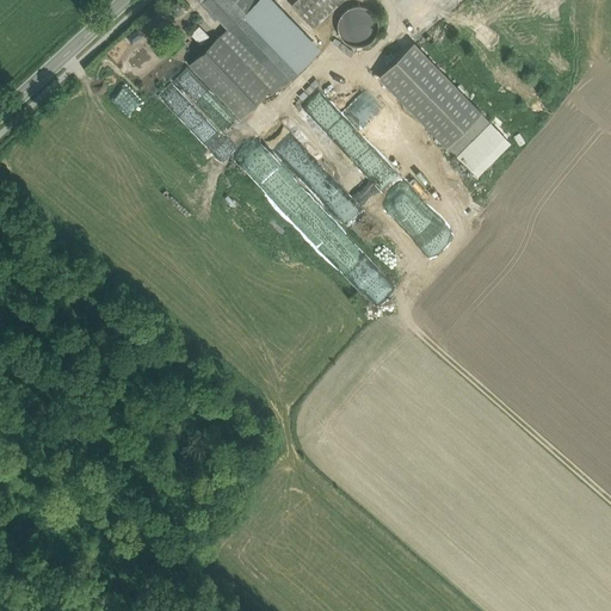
[(202,0),(228,26),(282,84),(313,54),(277,16),(267,18),(250,0),(202,0)]
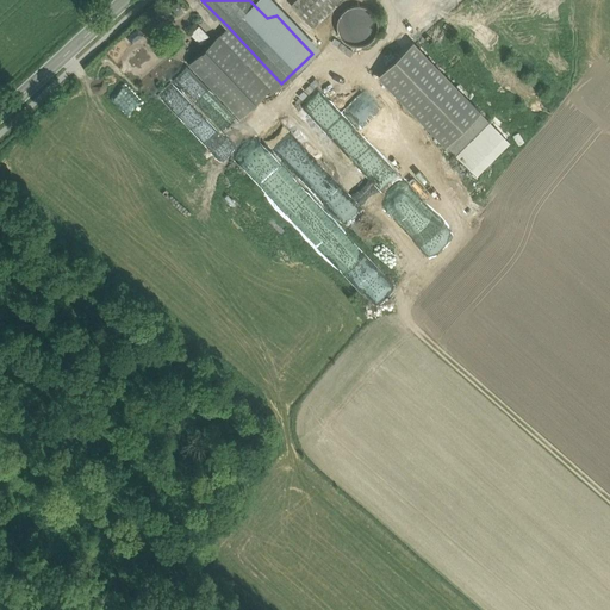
[(297,0),(286,11),(306,32),(340,0),(297,0)]
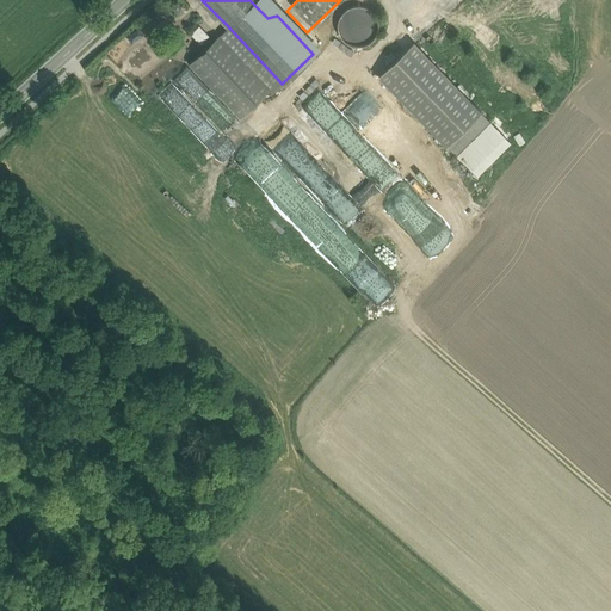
[(377,34),(378,25),(377,18),(372,11),(365,7),(358,5),(350,7),(343,12),(339,18),(338,26),(339,34),(344,41),(350,45),(358,47),(366,44),(372,41),(377,34)]
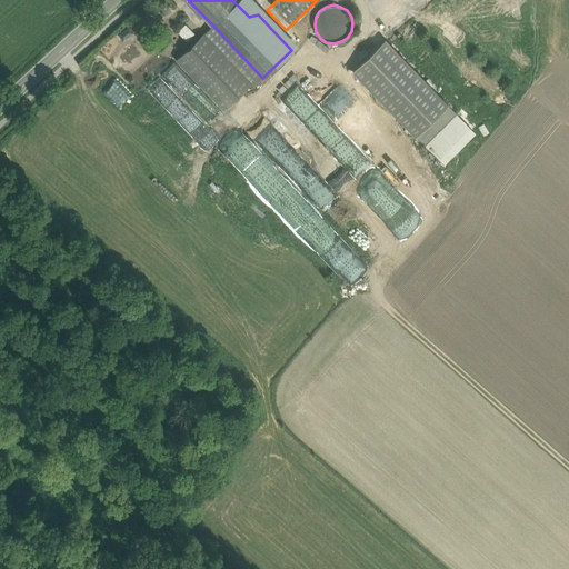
[(129,22),(116,36),(122,42),(136,29),(129,22)]
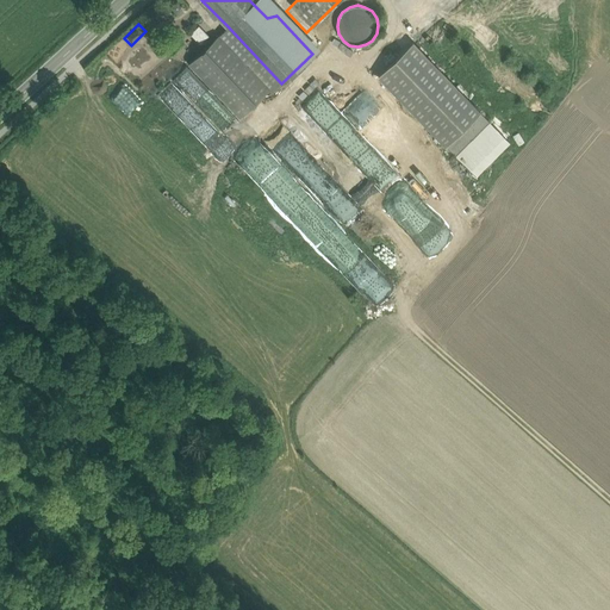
[(200,43),(210,35),(200,24),(191,32),(200,43)]
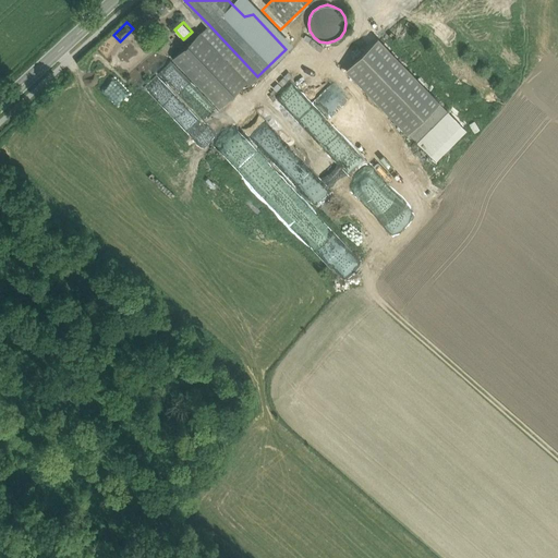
[(257,76),(208,24),(199,33),(245,82),(244,82),(247,85),(257,76)]
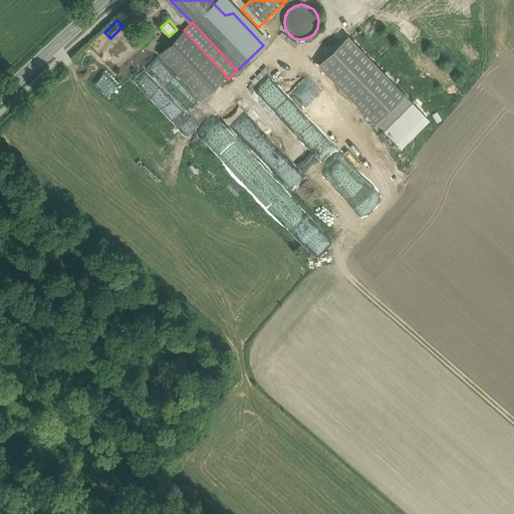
[(226,75),(184,30),(160,53),(202,97),(225,75),(226,75)]
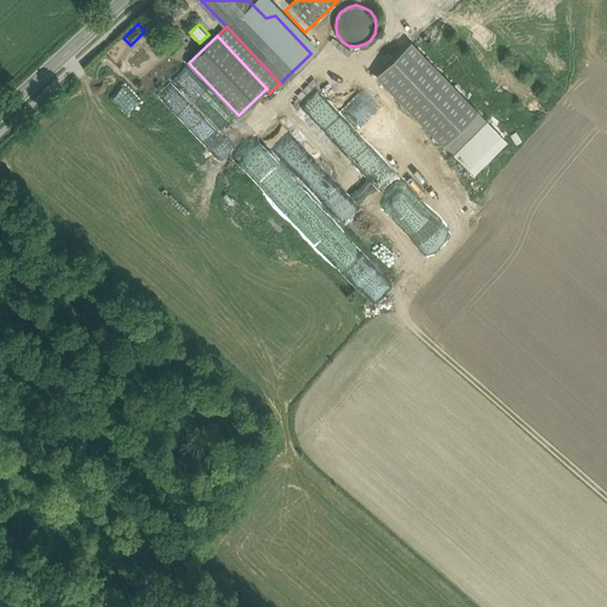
[(477,110),(410,43),(377,76),(442,144),(477,110)]
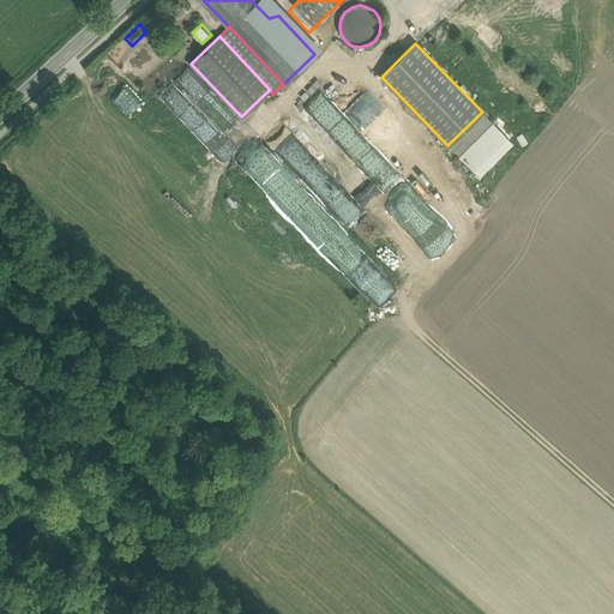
[(173,79),(158,96),(190,124),(200,112),(180,94),(184,89),(173,79)]
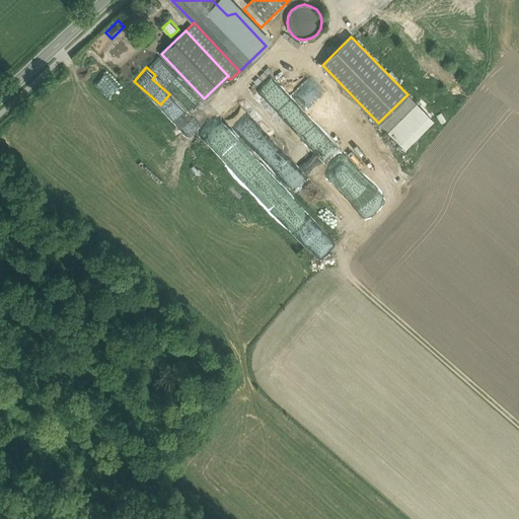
[(313,176),(342,151),(289,94),(270,104),(252,86),(239,98),(244,107),(250,115),(260,125),(262,127),(267,133),(264,135),(267,140),(269,139),(273,146),(263,155),(272,150),(273,153),(284,165),(282,160),(290,168),(296,162),(298,165),(310,178),(313,176)]
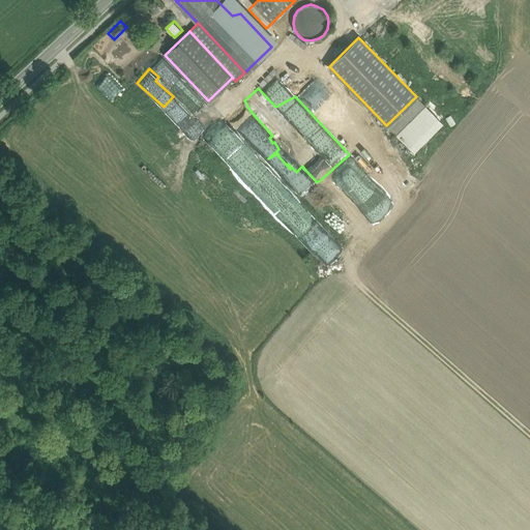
[(443,124),(416,96),(386,125),(406,145),(413,152),(443,124)]
